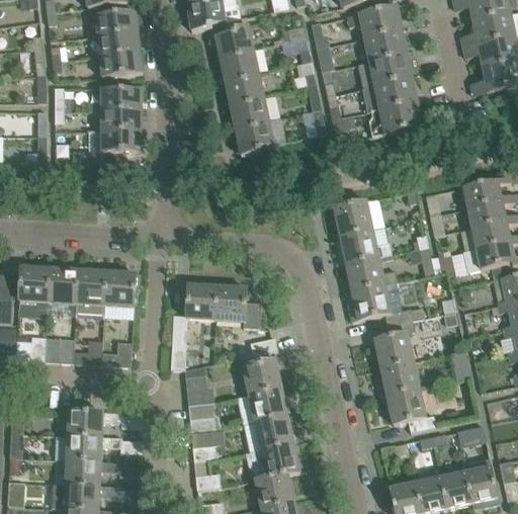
[(28,0),(30,8),(38,7),(37,0),(28,0)]
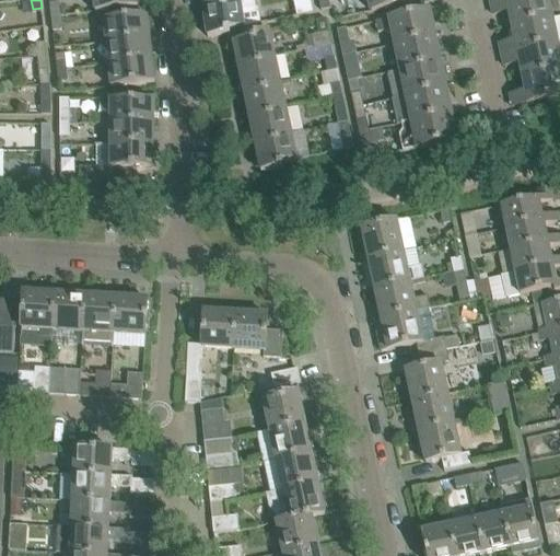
[(49,1),(50,13),(59,13),(58,0),(49,1)]
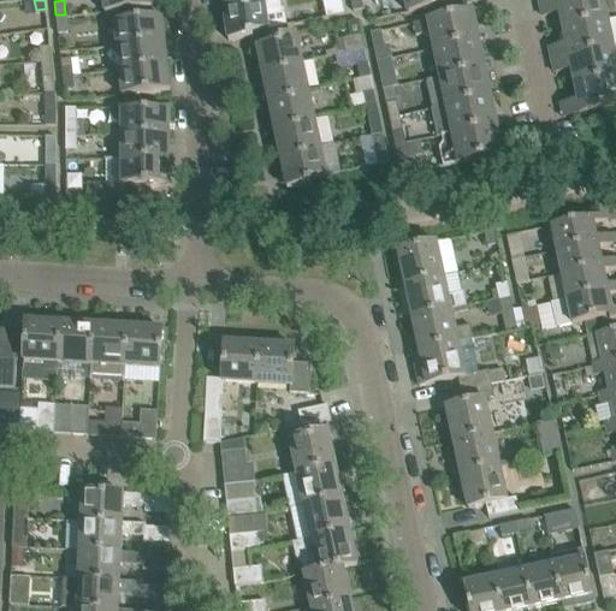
[(104,0),(105,10),(152,4),(152,0),(104,0)]
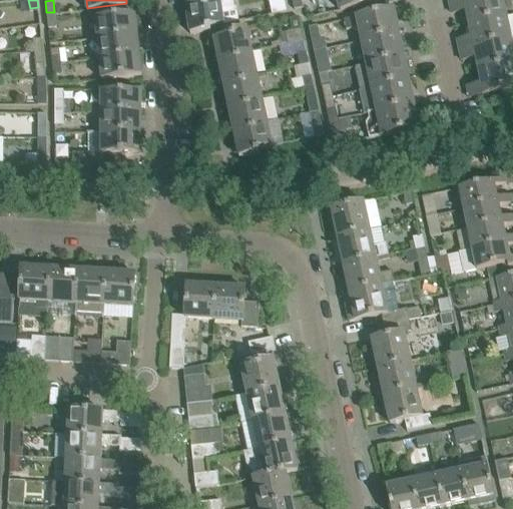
[(205,4),(186,7),(190,31),(204,29),(209,28),(209,23),(221,21),(219,6),(232,4),(232,0),(205,0),(205,4)]
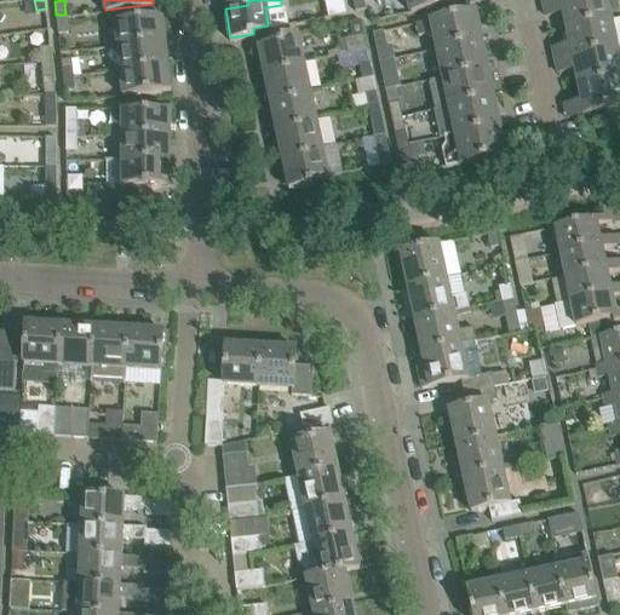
[(332,0),(334,12),(344,11),(342,0),(332,0)]
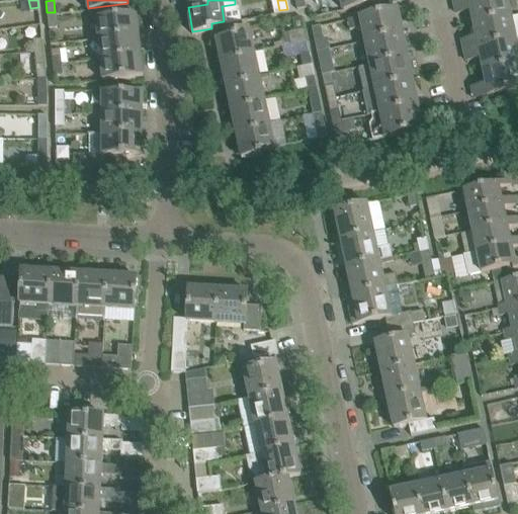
[(340,0),(342,8),(379,0),(340,0)]
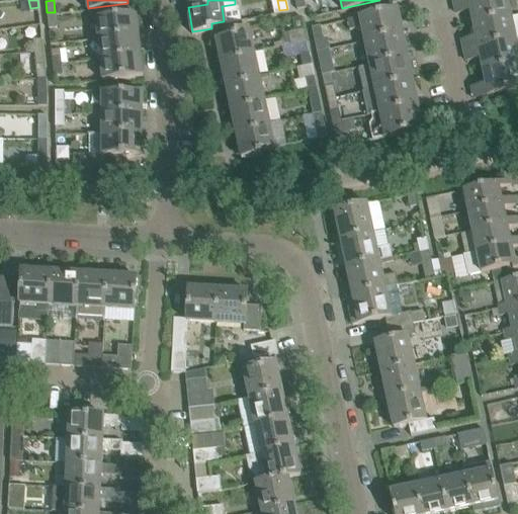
[(470,8),(473,21),(510,13),(507,0),(453,0),(455,11),(470,8)]
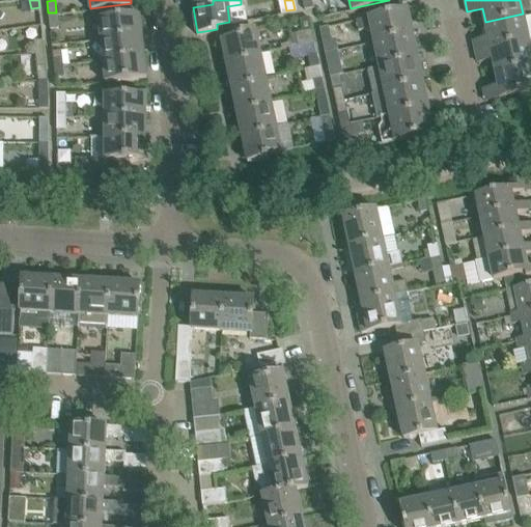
[(371,24),(374,40),(412,32),(407,7),(356,18),(358,27),(371,24)]
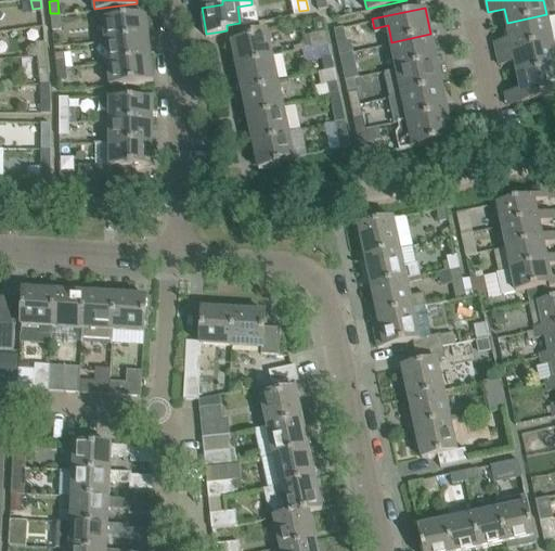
[(102,16),(105,39),(147,35),(145,12),(102,16)]
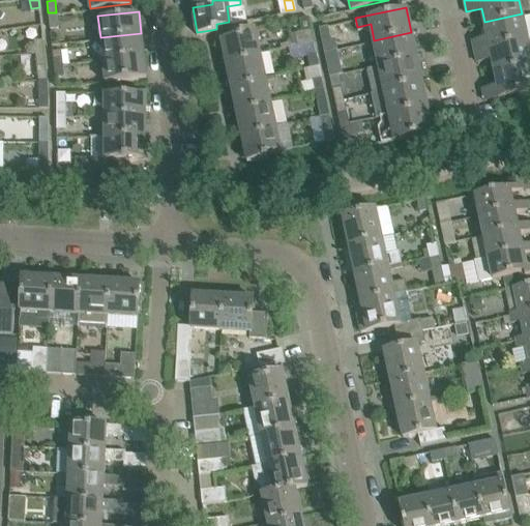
[(56,12),(48,12),(50,26),(58,25),(56,12)]
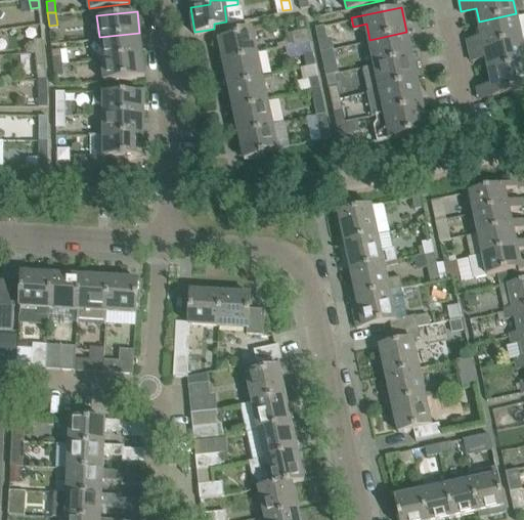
[(467,38),(469,48),(521,37),(516,13),(479,22),(482,35),(467,38)]
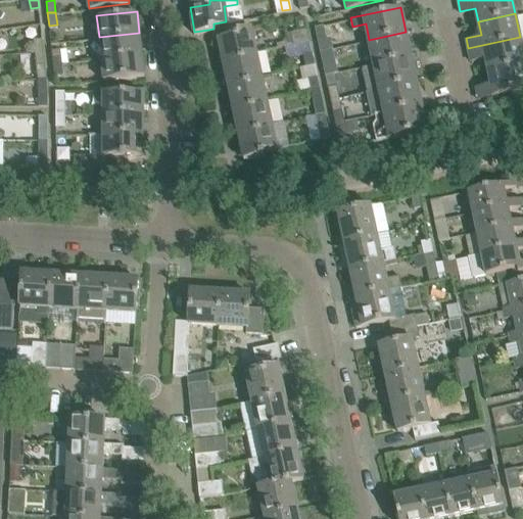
[(294,16),(297,29),(305,27),(303,15),(294,16)]
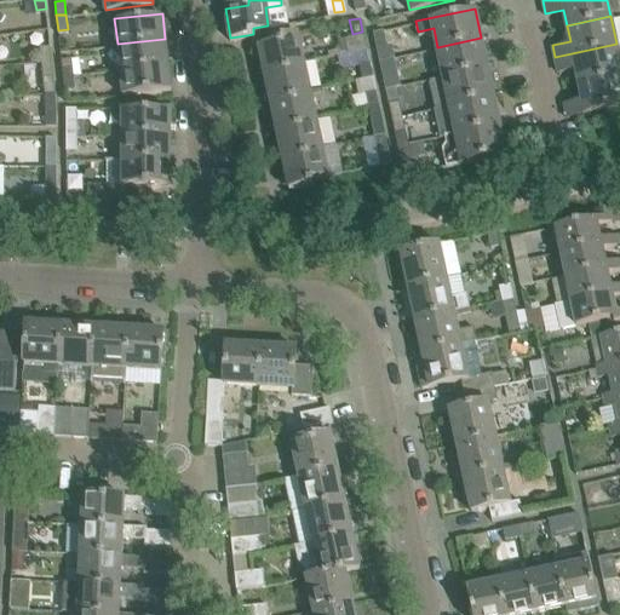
[(373,30),(375,45),(385,42),(383,29),(373,30)]
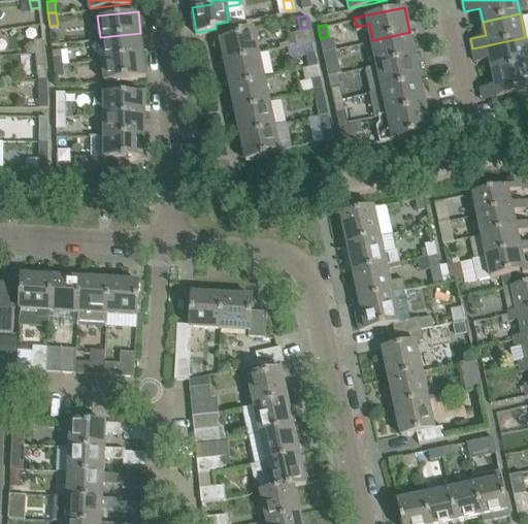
[(220,37),(225,62),(244,57),(244,54),(259,51),(254,26),(239,29),(240,33),(220,37)]
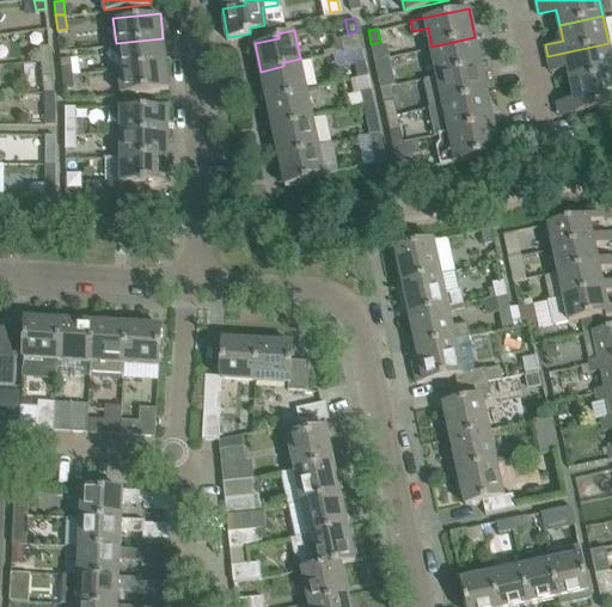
[(348,34),(341,35),(344,49),(350,48),(361,46),(357,31),(348,34)]
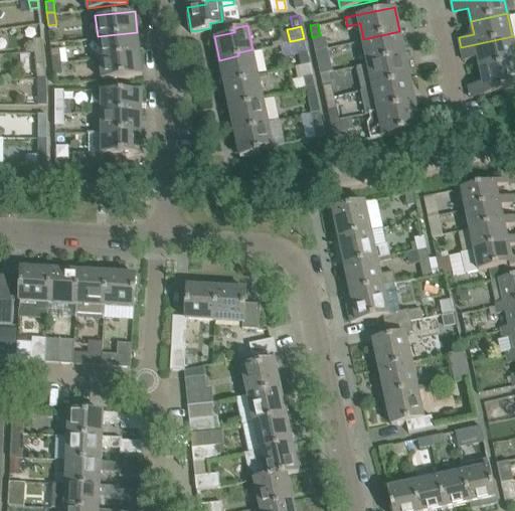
[(363,39),(368,62),(404,54),(399,31),(363,39)]
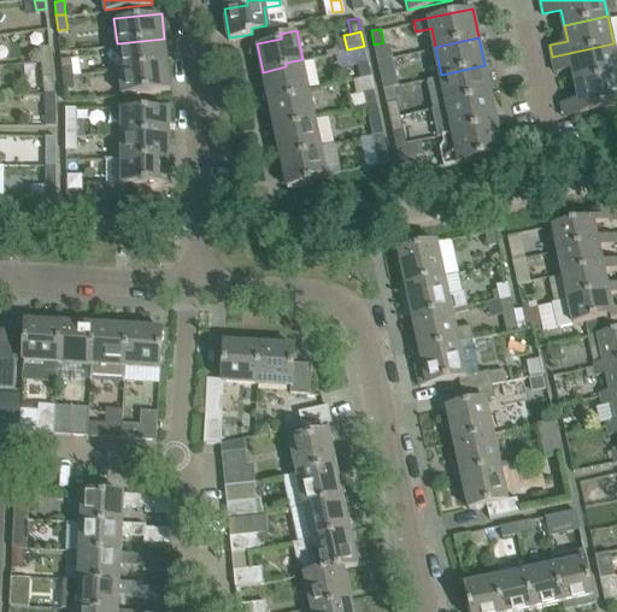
[(117,43),(119,68),(168,63),(164,39),(117,43)]
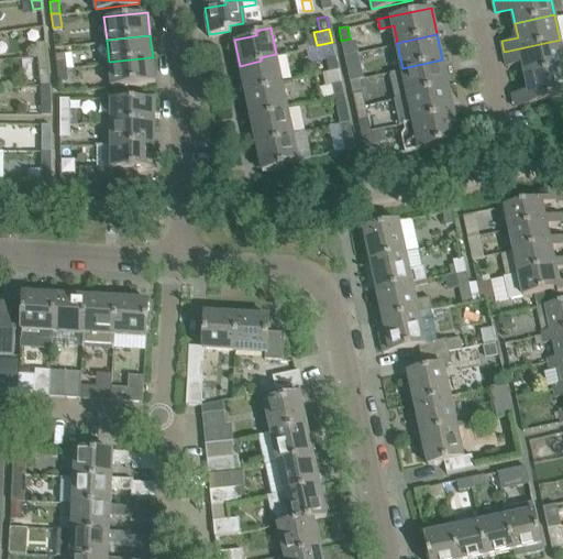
[(35,41),(36,54),(46,53),(45,40),(35,41)]
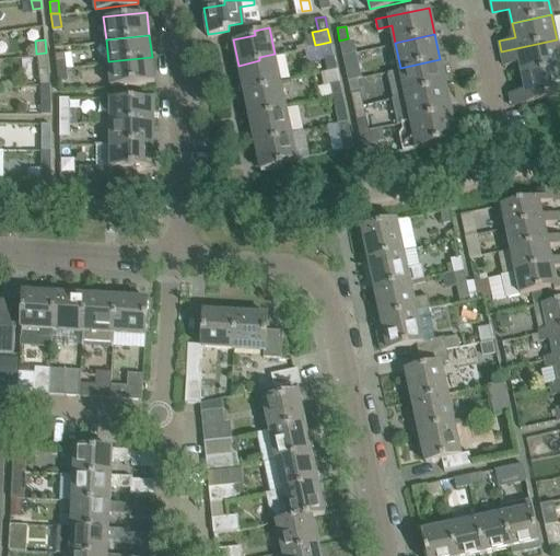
[(520,59),(523,74),(559,66),(559,54),(557,39),(501,51),(503,62),(520,59)]
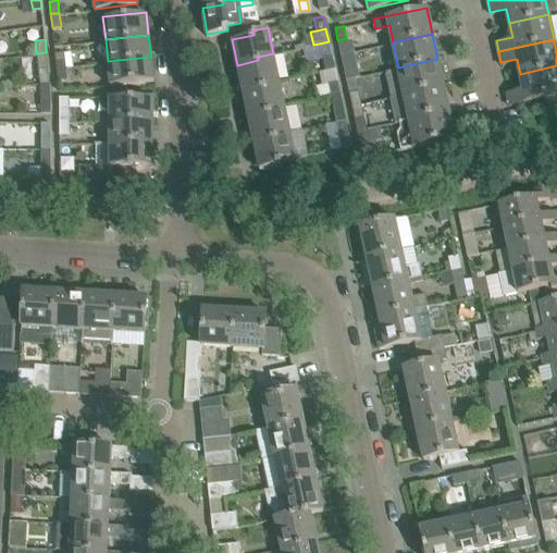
[(319,44),(324,69),(334,66),(329,41),(319,44)]
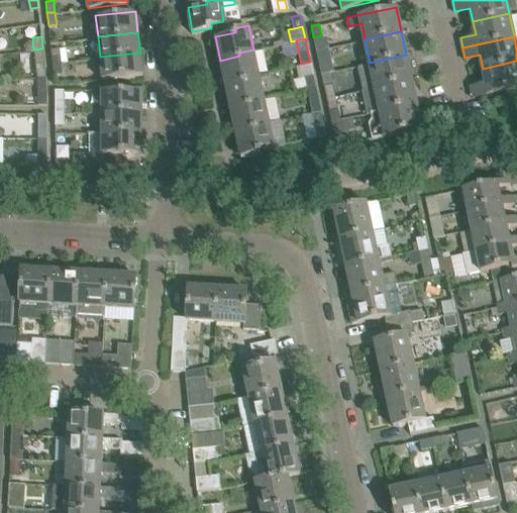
[(50,48),(52,60),(60,59),(59,47),(50,48)]
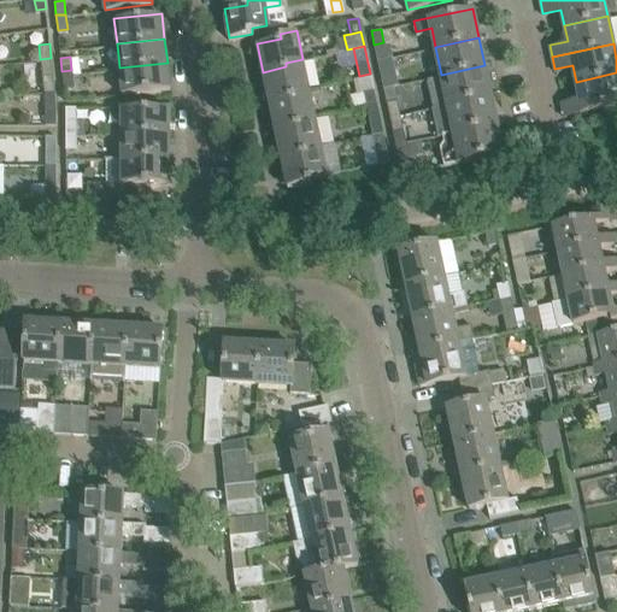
[(42,75),(53,74),(51,58),(40,59),(42,75)]
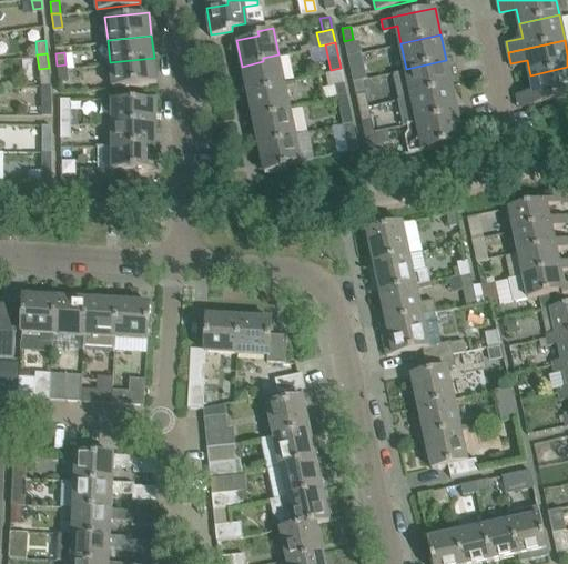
[(242,67),(247,92),(270,88),(269,84),(284,81),(279,54),(263,58),(263,61),(242,67)]
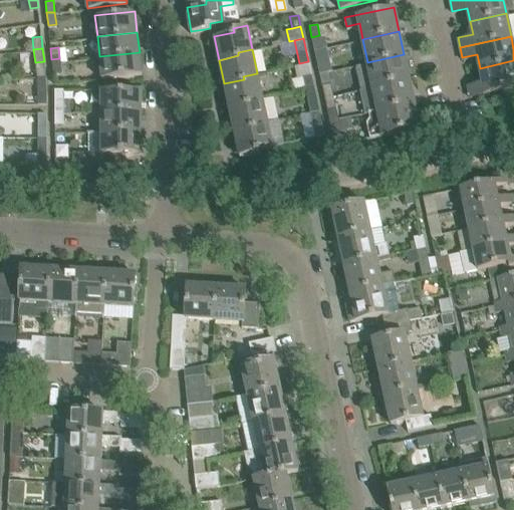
[(140,52),(99,56),(101,77),(142,73),(140,52)]
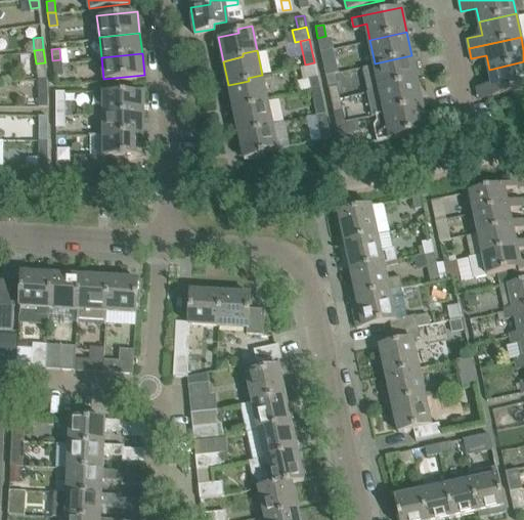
[(367,90),(380,87),(417,79),(411,55),(375,63),(362,66),(367,90)]
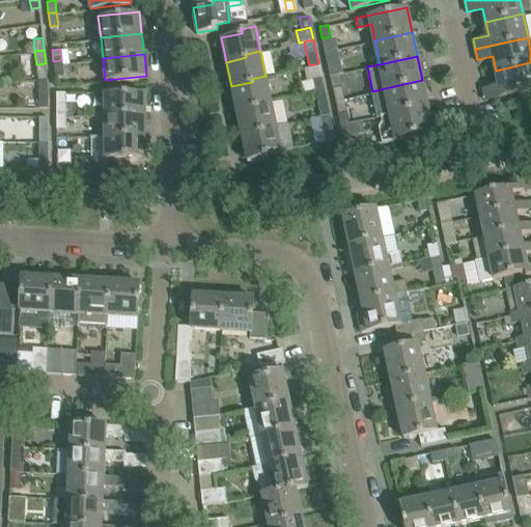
[(61,60),(53,61),(54,75),(63,74),(61,60)]
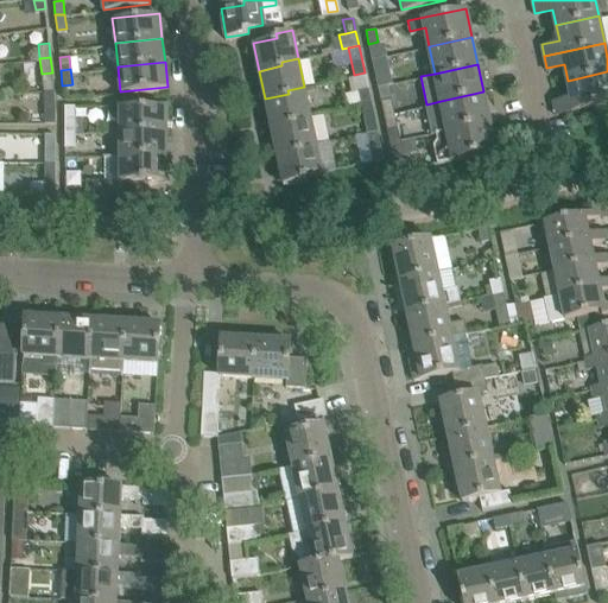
[(374,71),(377,86),(387,83),(385,69),(374,71)]
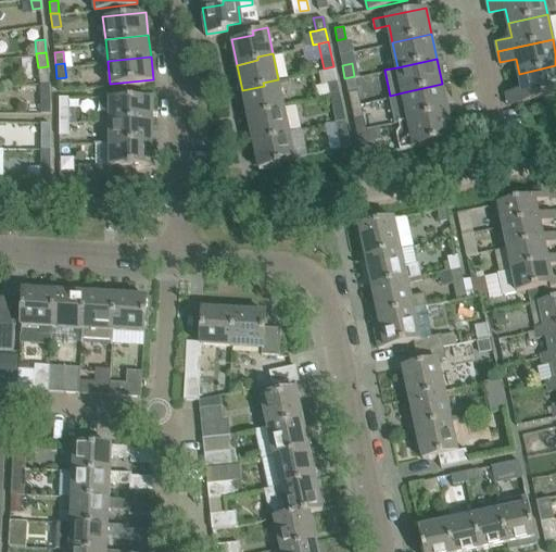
[(555,65),(519,74),(522,88),(506,91),(508,103),(555,92),(555,65)]
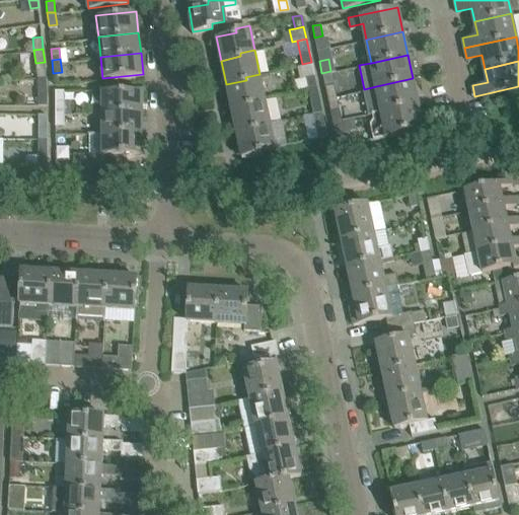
[(330,71),(321,73),(324,85),(334,83),(330,71)]
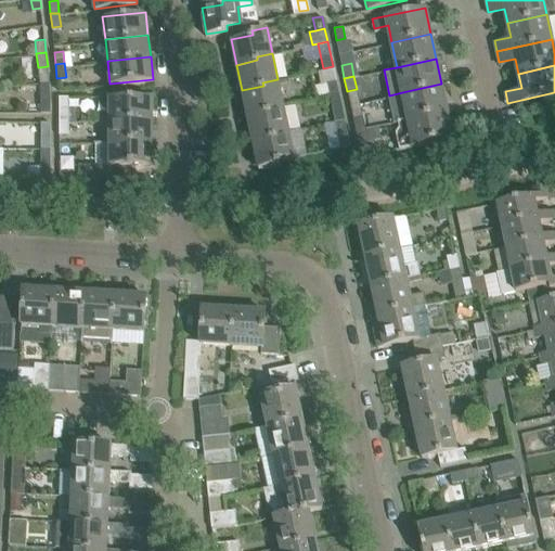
[(242,90),(247,116),(269,112),(268,107),(283,104),(278,79),(262,82),(263,86),(242,90)]
